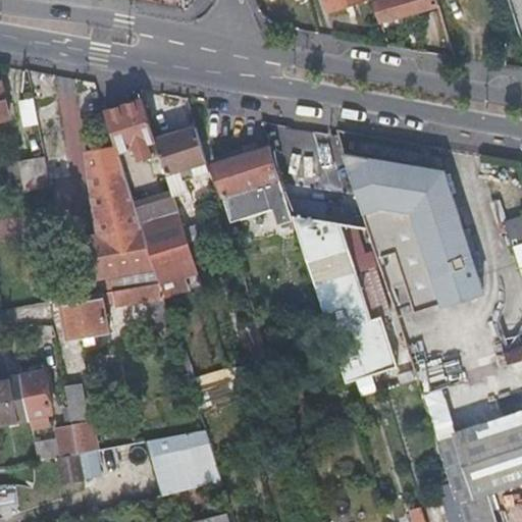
[(372,0),(379,19),(437,2),(436,0),(372,0)]
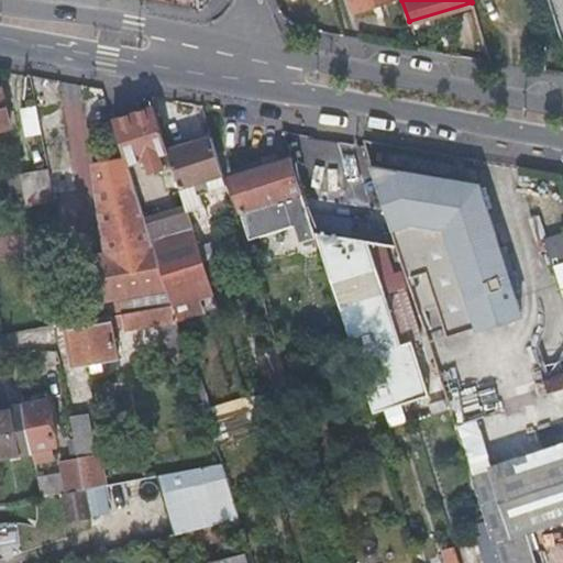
[(0,133),(11,131),(0,88),(0,87),(0,133)]
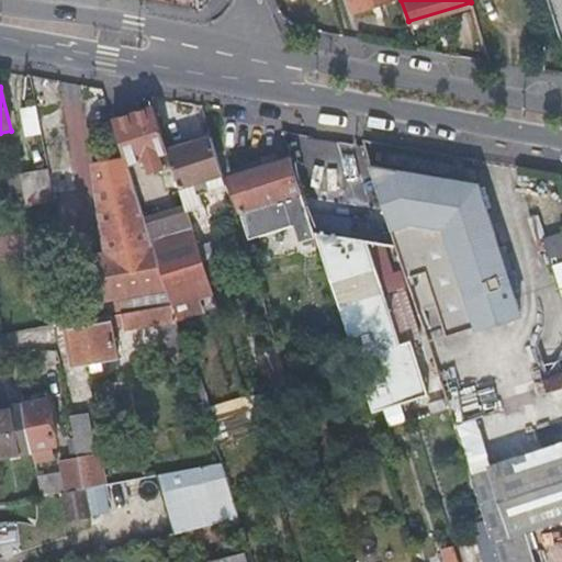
[(169,150),(168,147),(155,104),(114,116),(127,163),(147,157),(152,169),(165,165),(160,153),(169,150)]
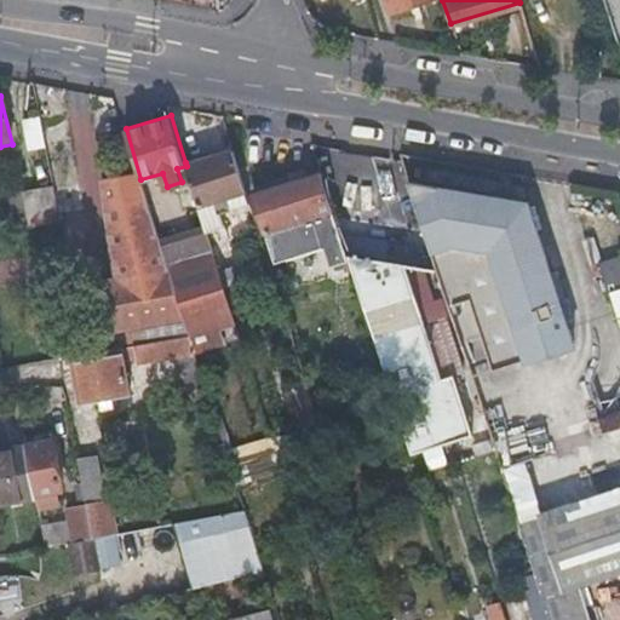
[(49,147),(44,120),(27,122),(33,149),(49,147)]
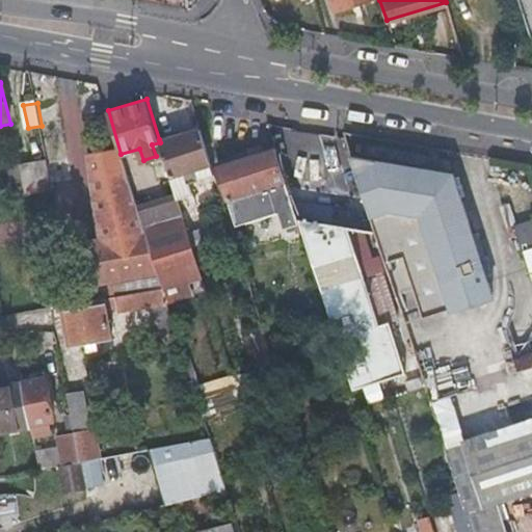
[(217,186),(200,127),(159,139),(160,142),(174,187),(178,198),(217,186)]
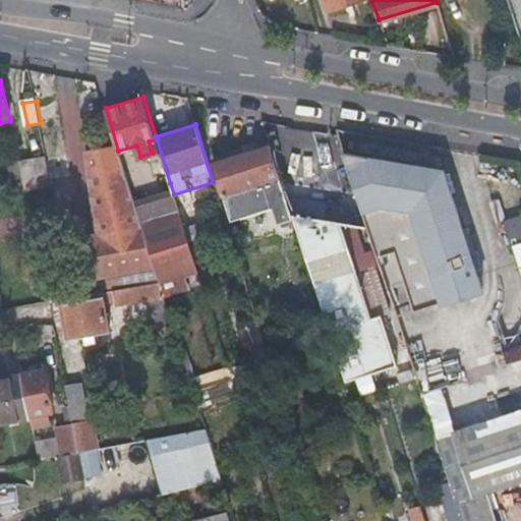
[(413,306),(464,290),(444,223),(424,164),(345,150),(378,252),(396,247),(413,306)]
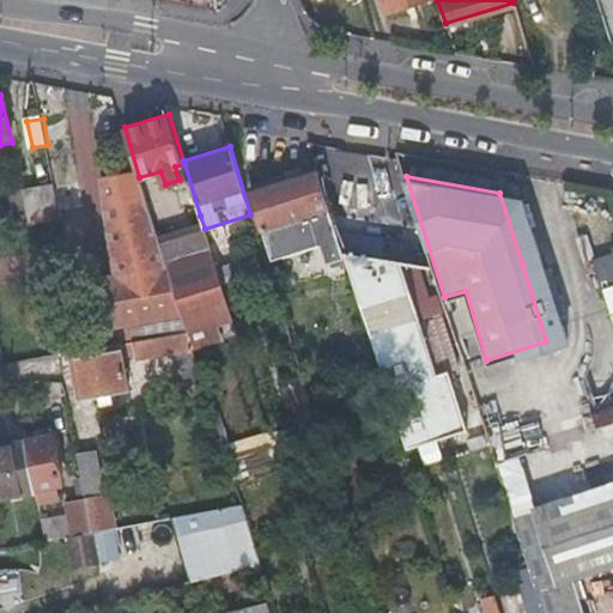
[(612,211),(612,208),(605,183),(566,177),(584,234),(598,229),(595,217),(612,211)]
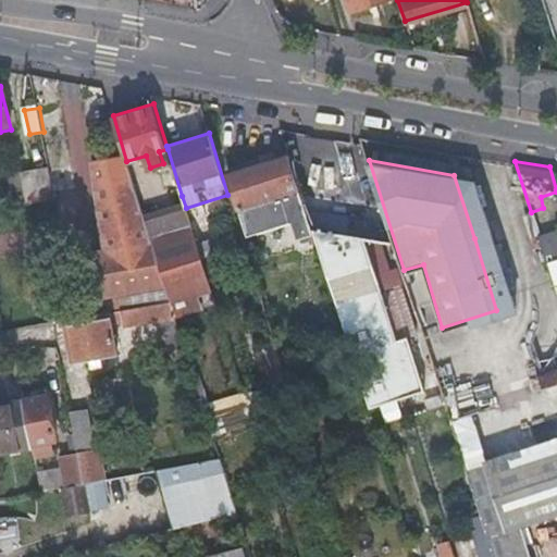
[(58,197),(50,163),(21,169),(28,201),(58,197)]
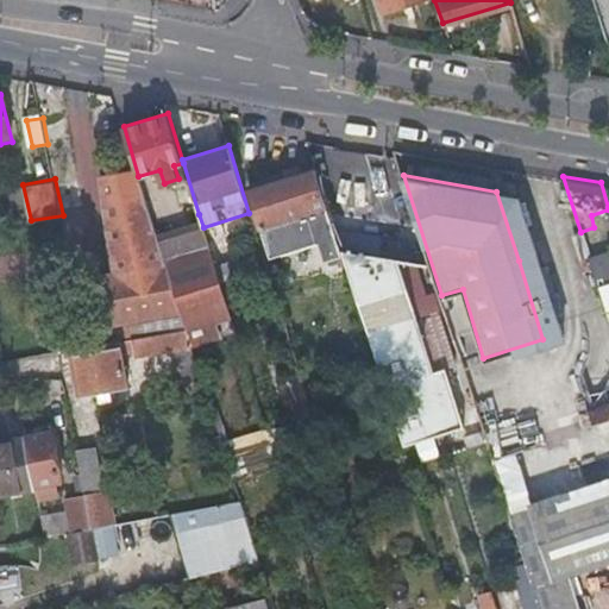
[(339,244),(320,180),(253,201),(275,269),(321,255),(328,271),(346,267),(339,244)]
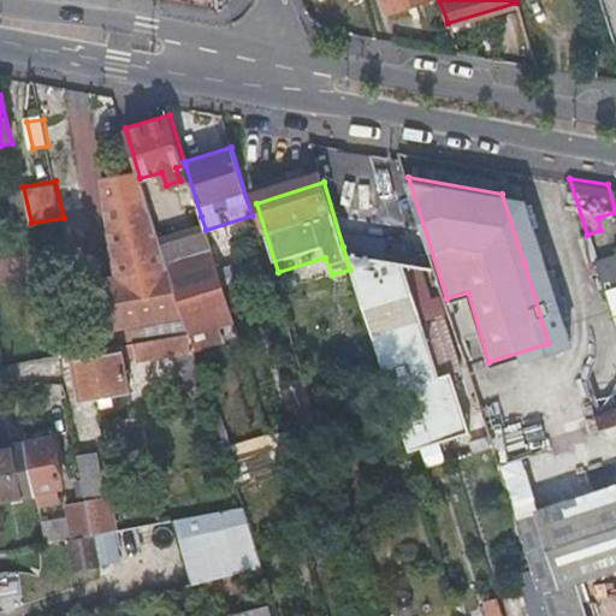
[(10,190),(16,226),(31,223),(23,187),(10,190)]
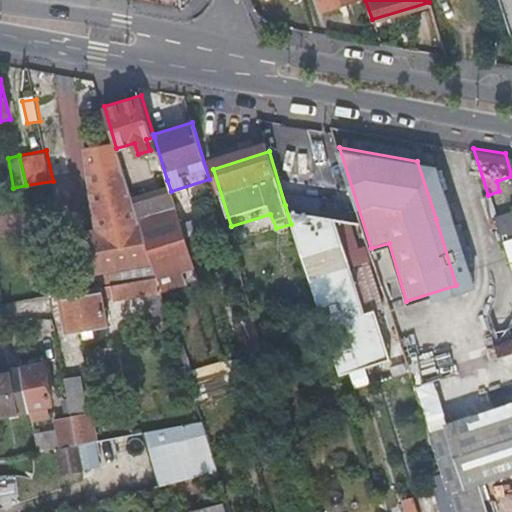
[(436,219),(452,214),(436,165),(417,161),(436,219)]
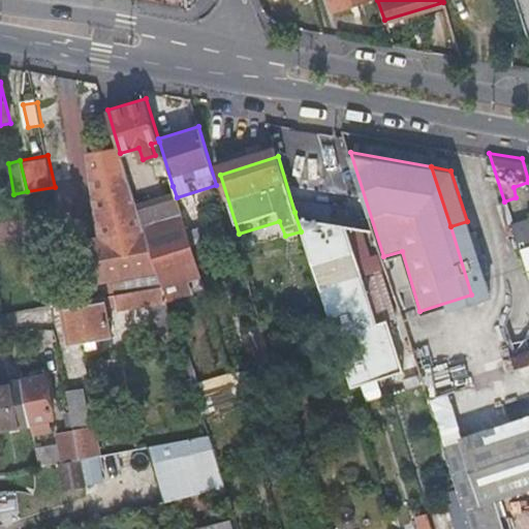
[(199,273),(177,197),(137,210),(144,229),(157,271),(161,285),(172,283),(199,273)]
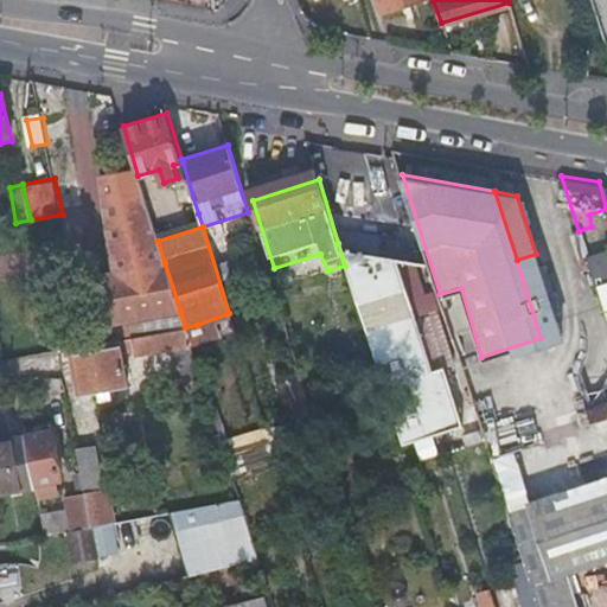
[(388,401),(401,442),(459,423),(441,365),(451,362),(430,289),(423,291),(417,268),(414,264),(414,254),(382,256),(378,241),(338,243),(345,266),(388,401)]
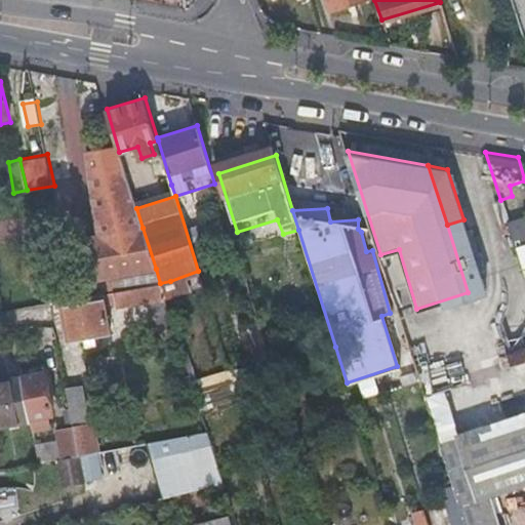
[(524,240),(524,212),(507,218),(515,244),(524,240)]
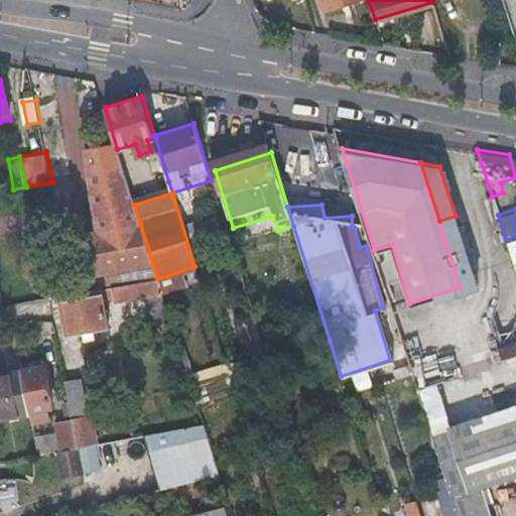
[(439,221),(460,287),(477,282),(456,216),(439,221)]
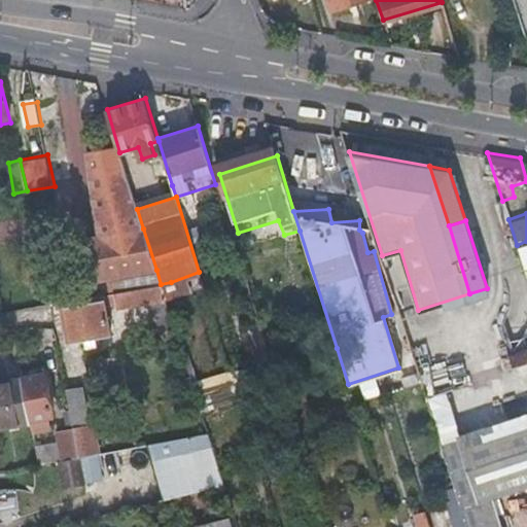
[(88,283),(156,270),(143,229),(78,240),(88,283)]
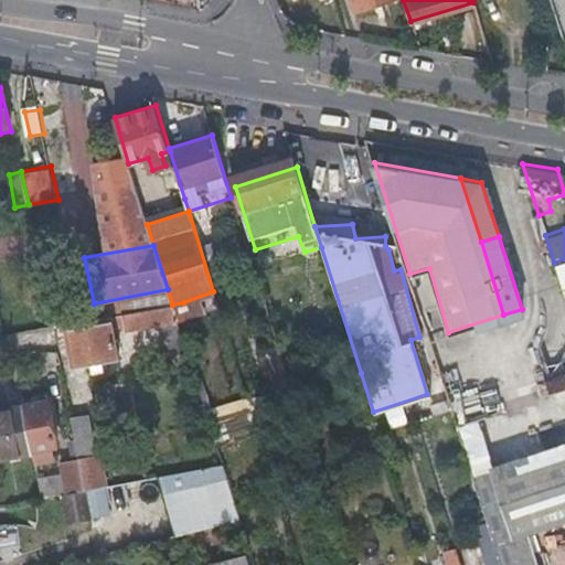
[(115,331),(177,319),(172,305),(150,309),(84,321),(67,324),(76,370),(120,362),(115,331)]
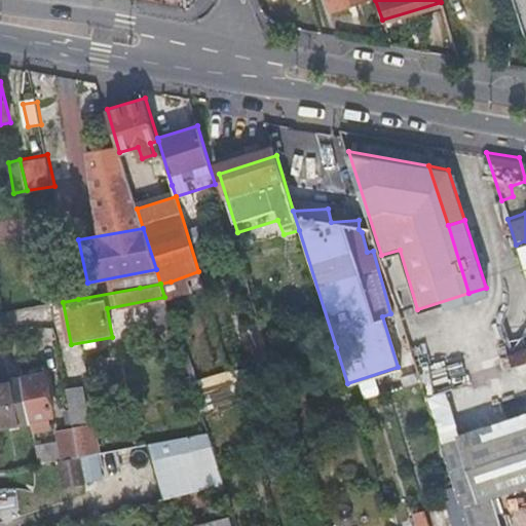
[(464,525),(499,525),(490,492),(525,480),(525,342),(488,354),(493,371),(423,392),(453,488),(464,525)]
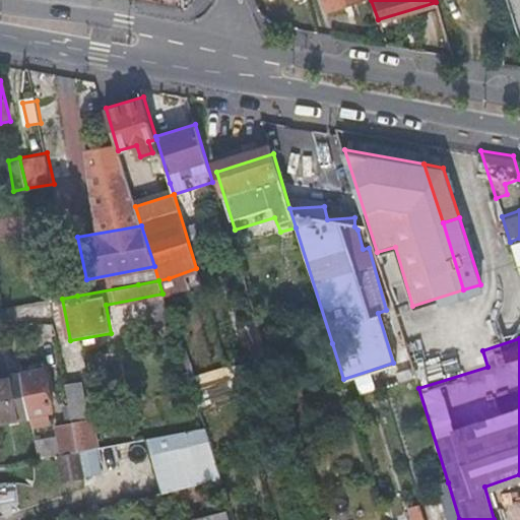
[(265,350),(269,365),(280,361),(275,347),(265,350)]
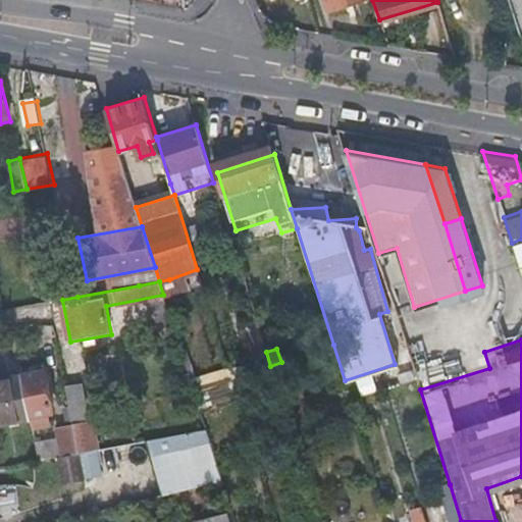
[(28,415),(30,426),(46,423),(44,412),(50,411),(43,369),(20,373),(28,415)]
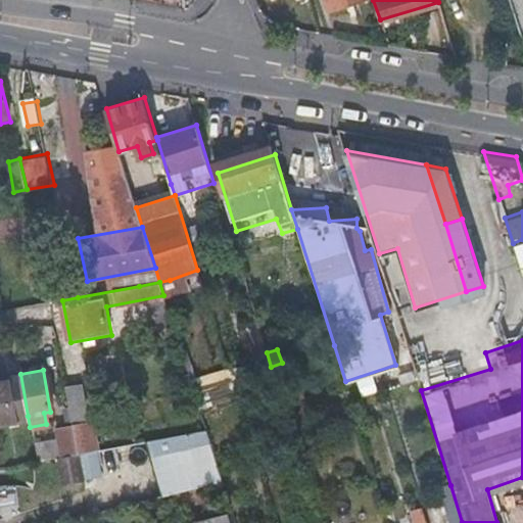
[(0,377),(0,420),(28,416),(20,374),(0,377)]
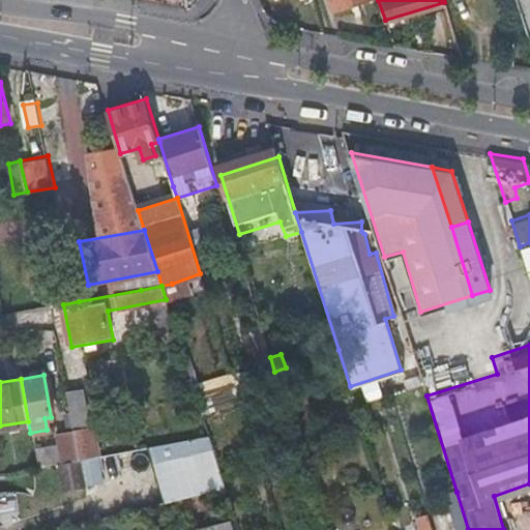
[(85,387),(65,390),(71,432),(78,459),(97,454),(85,387)]
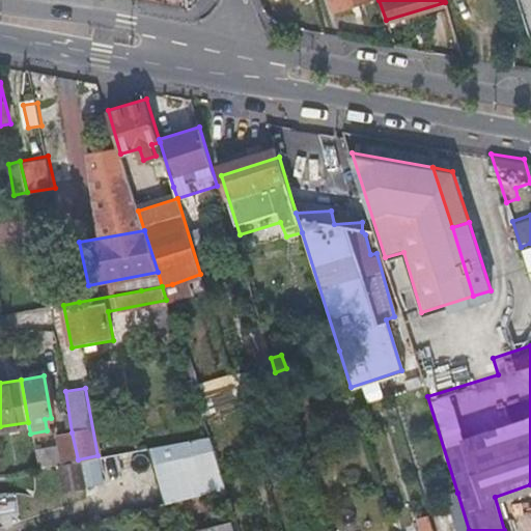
[(61,463),(78,459),(72,432),(56,437),(58,445),(61,463)]
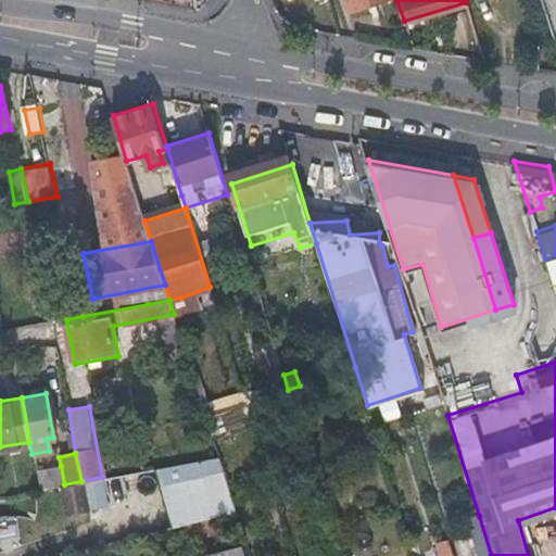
[(227,483),(218,456),(158,467),(165,496),(227,483)]
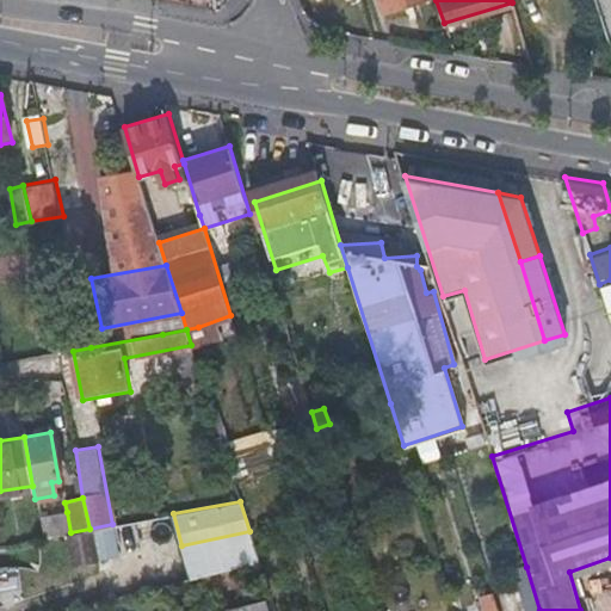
[(41,537),(71,532),(67,512),(38,517),(41,537)]
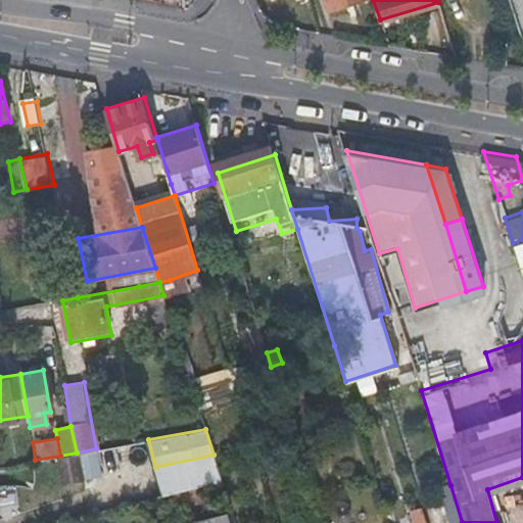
[(161,495),(222,481),(214,455),(155,467),(161,495)]
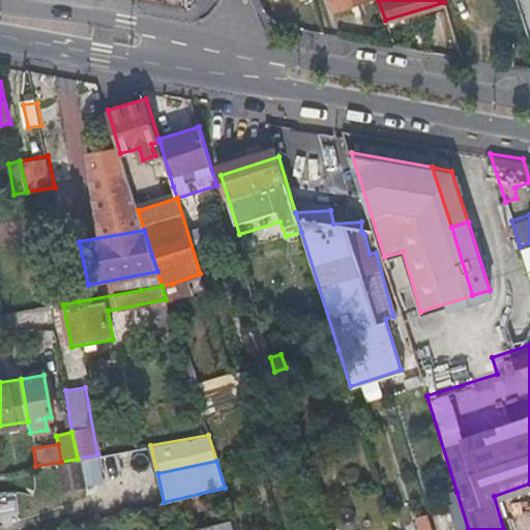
[(468,529),(457,492),(441,496),(450,529),(468,529)]
